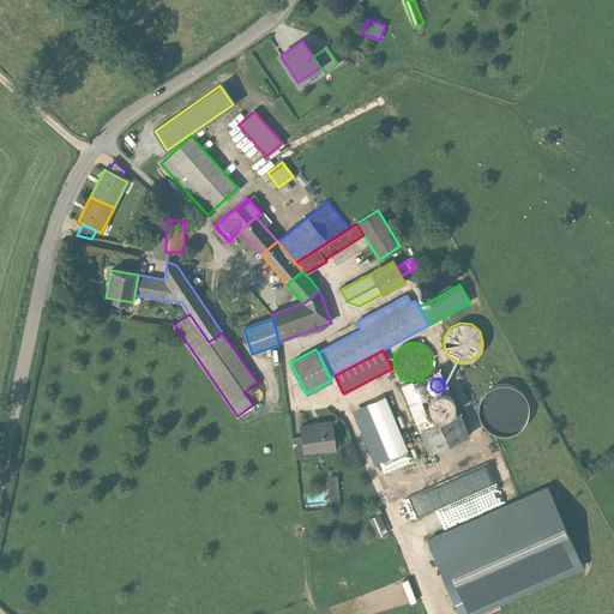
[(415,383),(403,387),(411,405),(419,403),(413,387),(416,386),(415,383)]
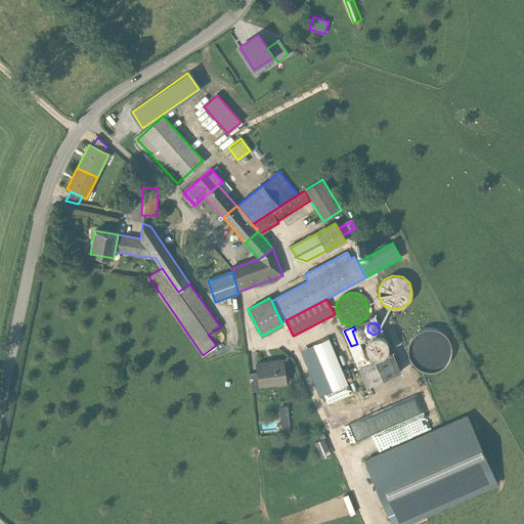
[(363,340),(366,338),(367,335),(366,332),(363,330),(360,329),(357,331),(355,333),(355,337),(357,340),(360,341),(363,340)]
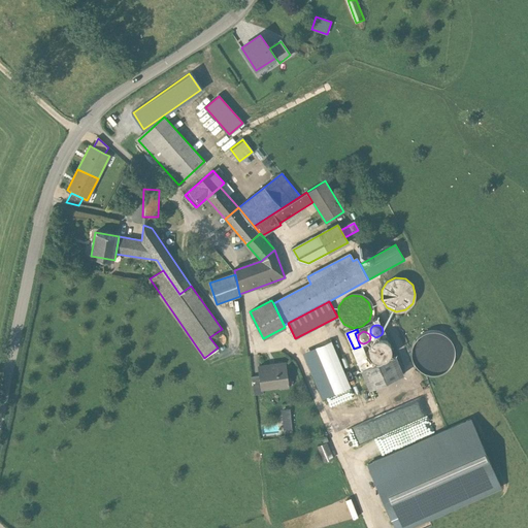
[(428,373),(435,374),(441,372),(447,369),(452,364),(454,357),(454,351),(452,344),(449,338),(443,334),(437,332),(430,332),(424,333),(419,337),(414,342),(411,349),(411,355),(413,362),(417,367),(422,371),(428,373)]
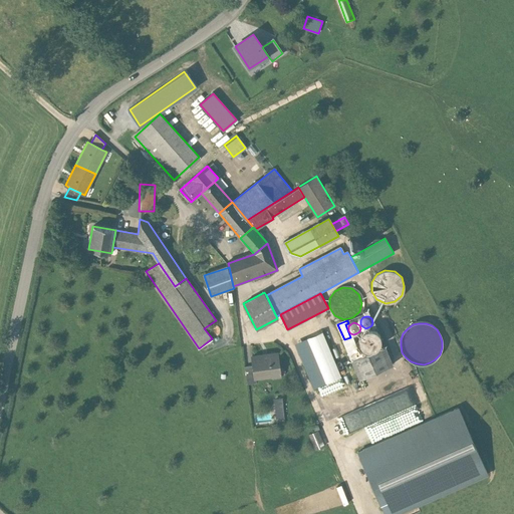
[(376,349),(380,345),(382,340),(380,335),(376,331),(371,331),(366,333),(363,338),(363,343),(366,348),(371,350),(376,349)]
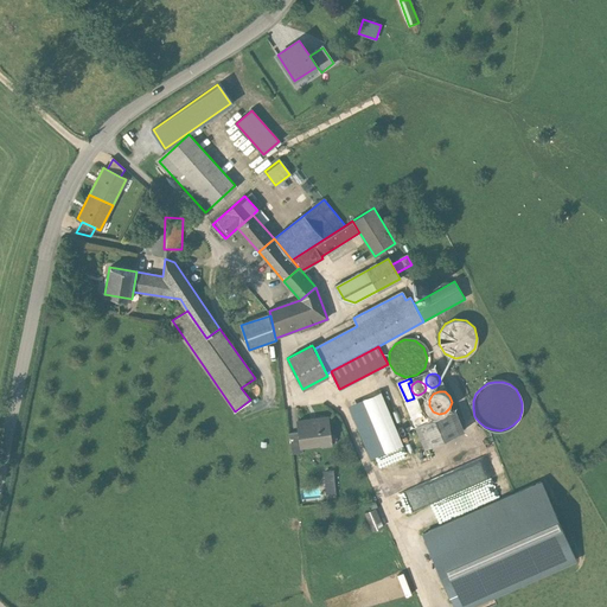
[(402,443),(381,393),(364,400),(385,451),(402,443)]
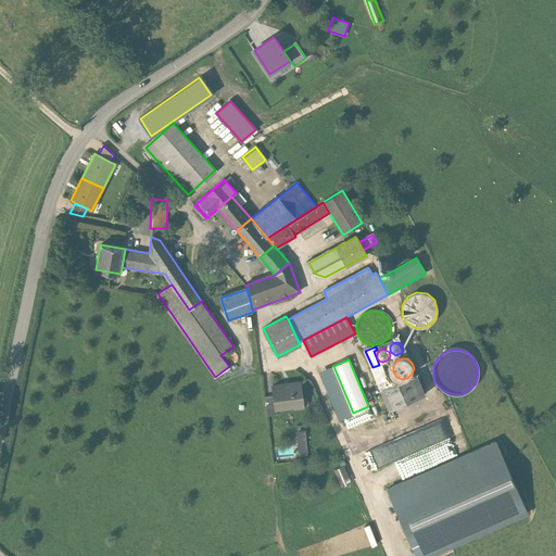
[(379,365),(373,367),(390,408),(424,394),(416,376),(392,386),(382,363),(379,365)]
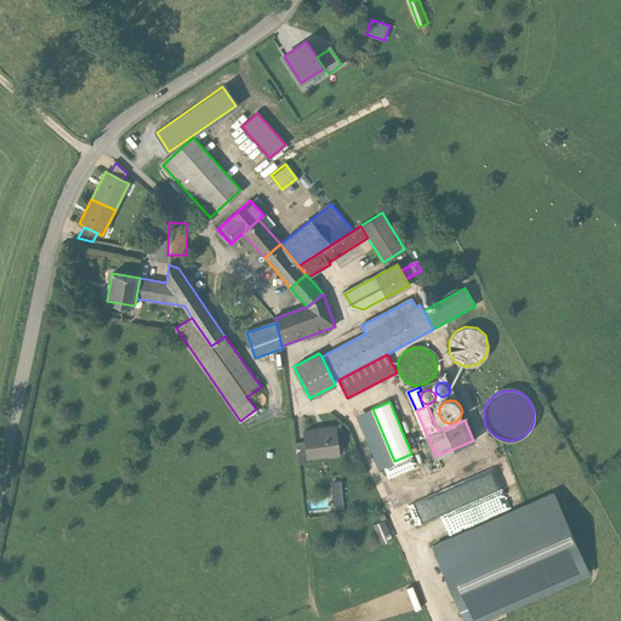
[(337,426),(305,431),(308,456),(341,451),(337,426)]
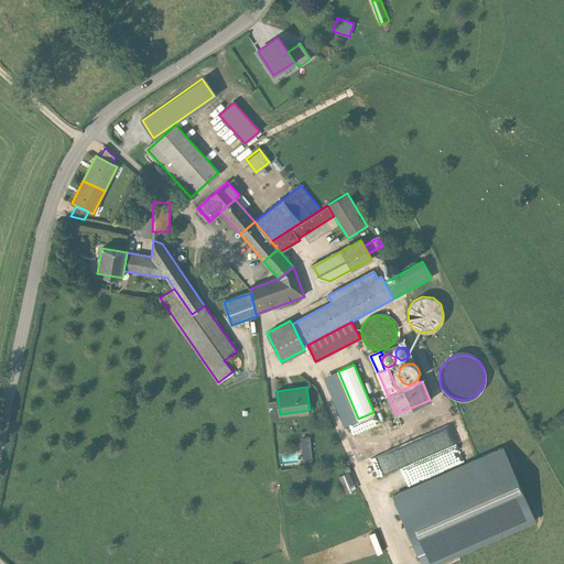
[(375,427),(396,419),(393,414),(372,423),(375,427)]
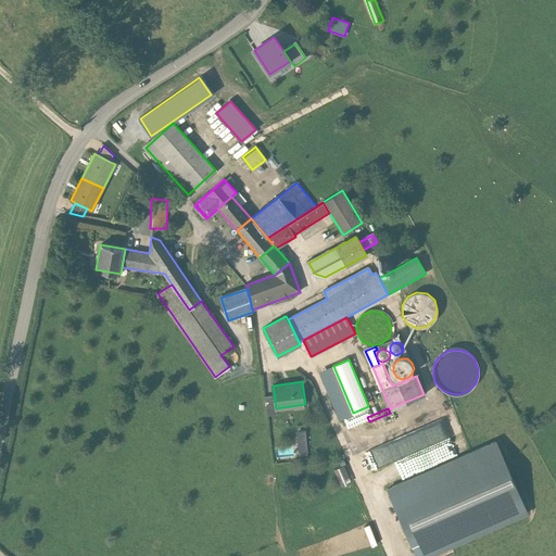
[(373,428),(393,418),(391,412),(370,422),(373,428)]
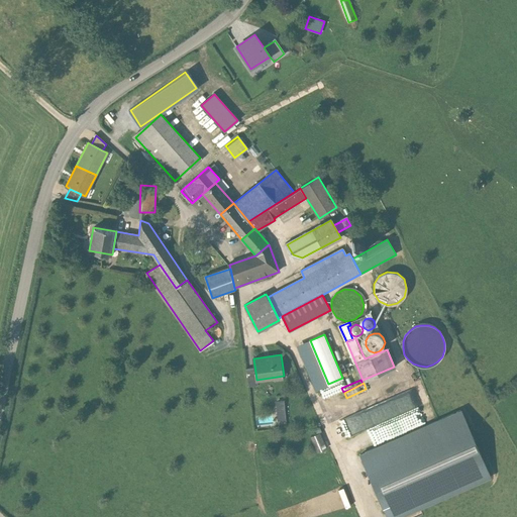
[(338,418),(345,435),(374,425),(380,440),(413,428),(406,409),(421,404),(415,389),(338,418)]
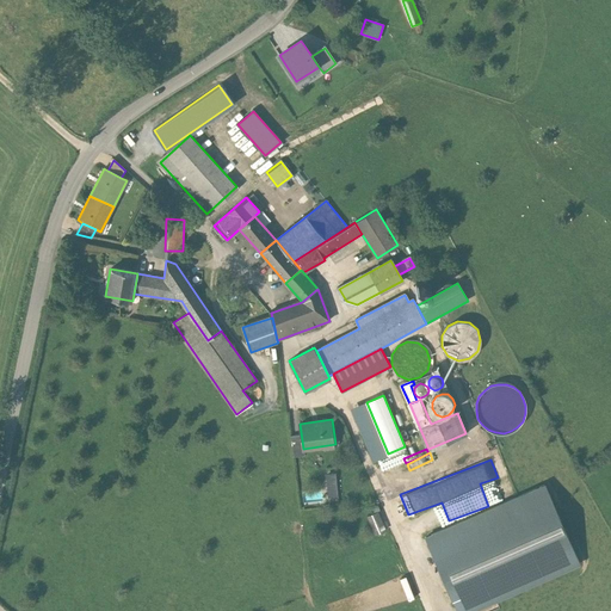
[(335,474),(326,475),(328,497),(337,497),(335,474)]
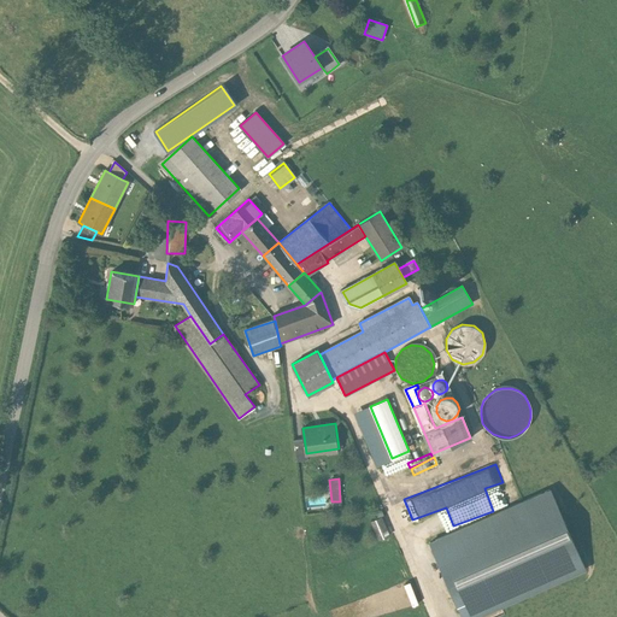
[(547,489),(430,541),(464,616),(476,616),(583,570),(547,489)]
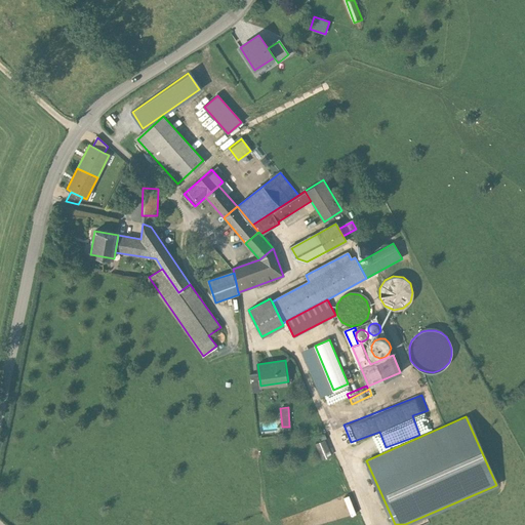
[(331,455),(324,440),(316,444),(323,458),(331,455)]
